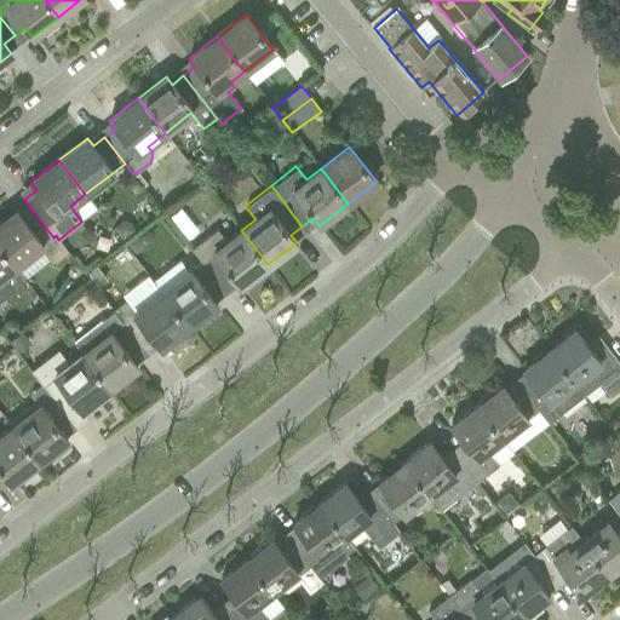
[(53,237),(33,211),(22,219),(16,211),(0,223),(0,248),(15,268),(40,247),(50,260),(65,250),(58,240),(56,235),(53,237)]
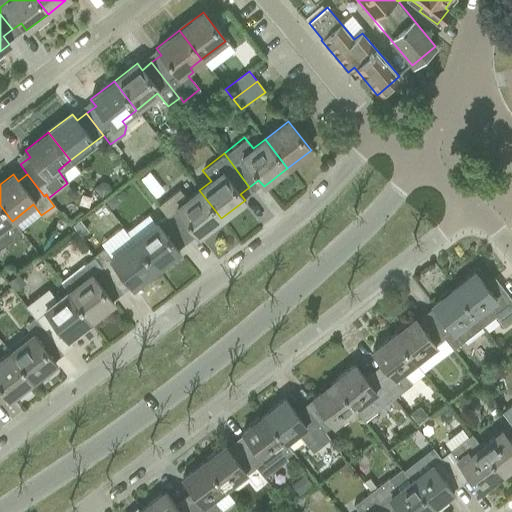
[(179,189),(158,205),(184,237),(193,230),(198,237),(221,218),(199,190),(187,199),(179,189)]
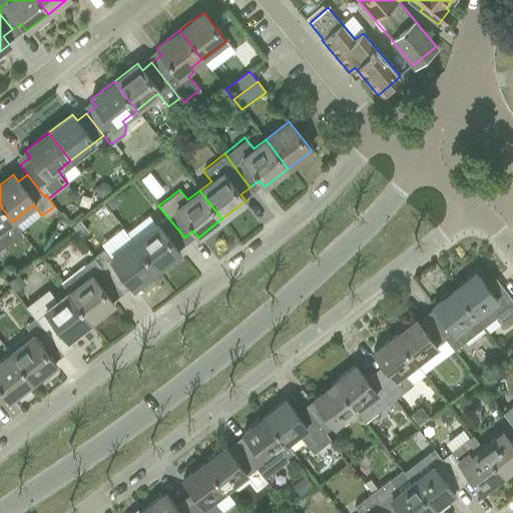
[(108,198),(106,202),(109,206),(113,207),(117,205),(118,201),(116,197),(111,196),(108,198)]
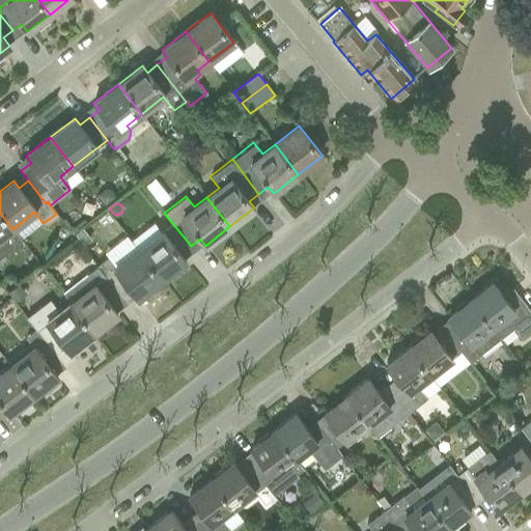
[(0,258),(10,251),(0,238),(12,229),(0,213),(0,258)]
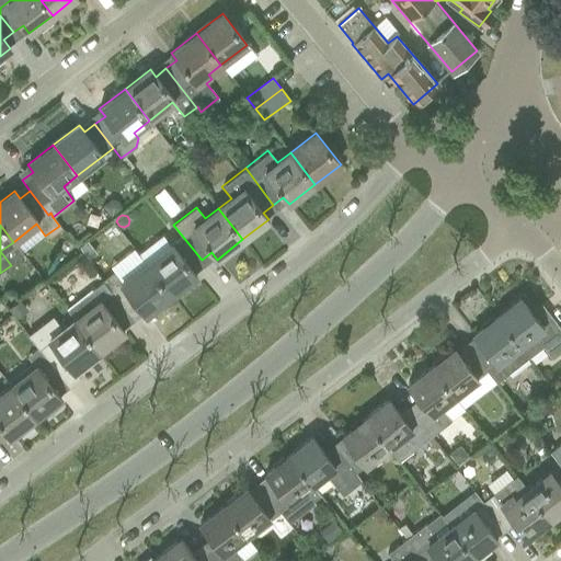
[(173,225),(182,236),(146,263),(171,295),(196,275),(191,268),(202,260),(173,225)]
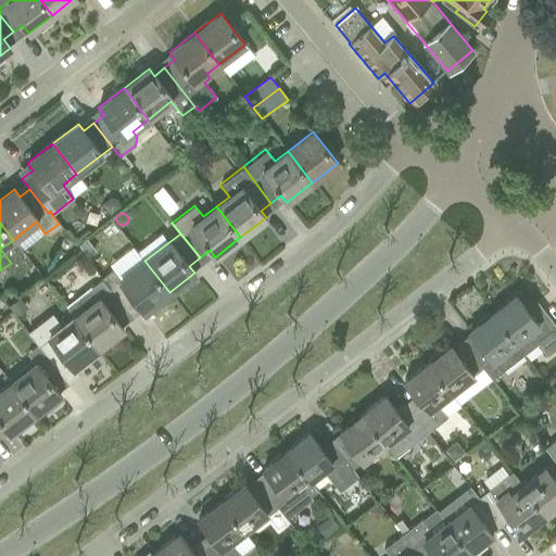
[(86,239),(78,244),(87,256),(96,251),(86,239)]
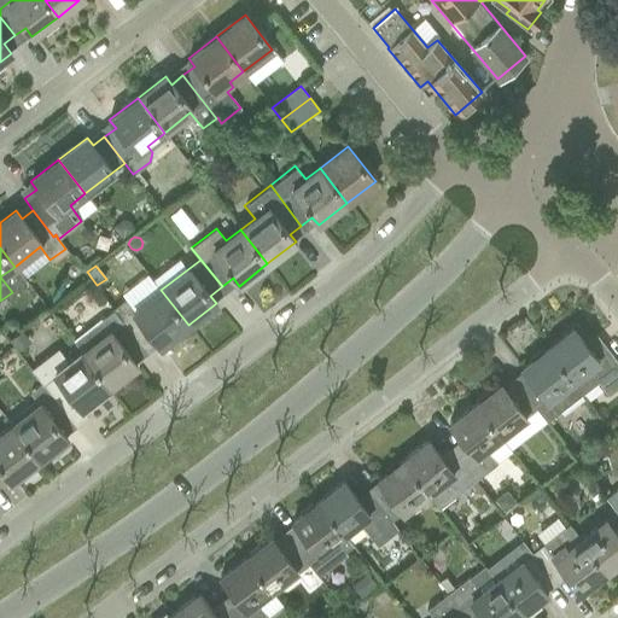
[(124,299),(112,309),(143,348),(153,339),(161,348),(188,325),(161,290),(134,312),(124,299)]
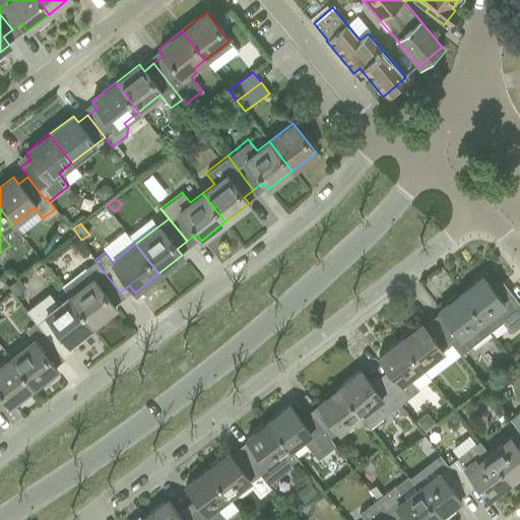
[(120,293),(94,260),(61,285),(69,296),(68,296),(91,325),(115,307),(110,300),(120,293)]
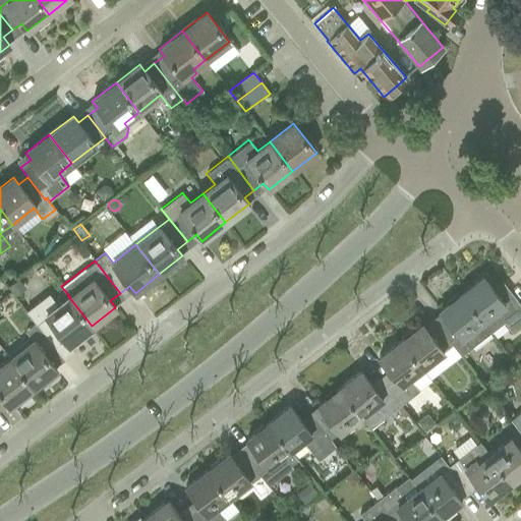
[(483,278),(461,294),(491,333),(505,322),(513,333),(520,326),(520,305),(509,290),(499,298),(483,278)]
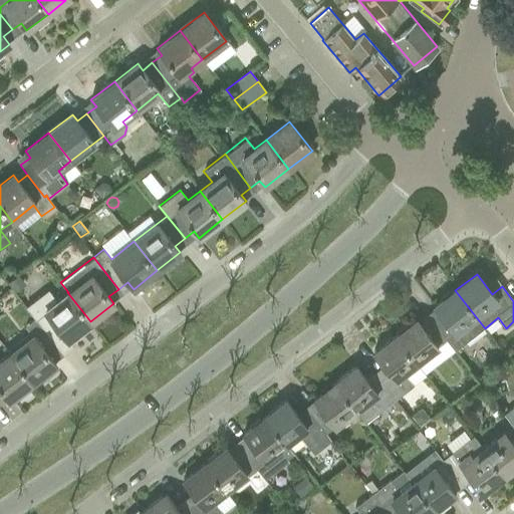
[(18,275),(7,282),(15,292),(25,284),(18,275)]
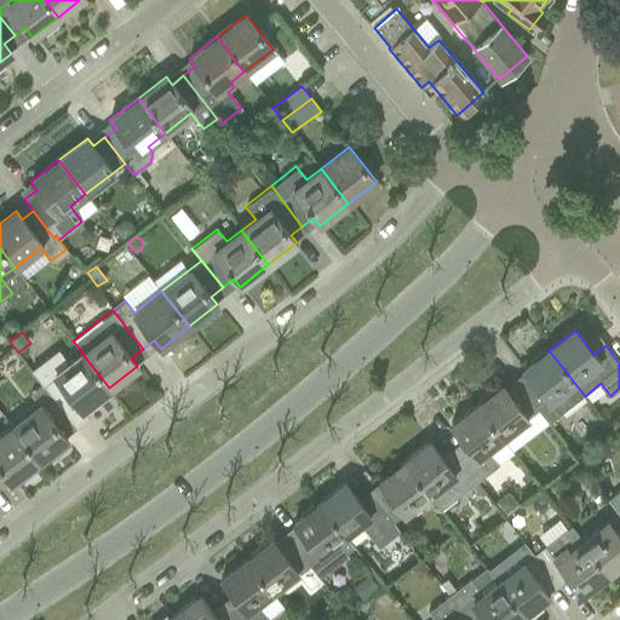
[(81,352),(68,363),(58,350),(32,371),(42,384),(44,384),(64,411),(75,402),(81,409),(109,388),(81,352)]
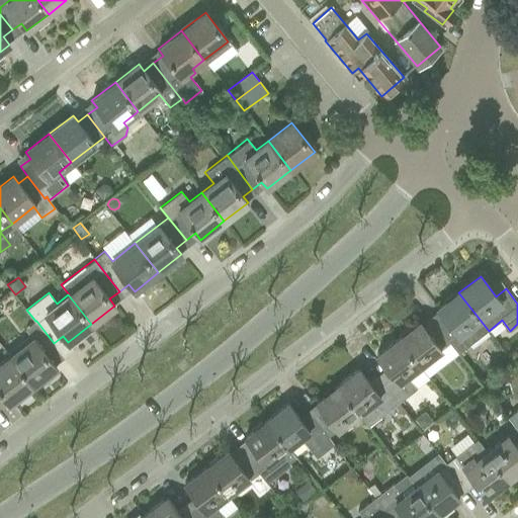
[(444,317),(434,324),(449,343),(458,354),(489,331),(458,292),(437,309),(444,317)]
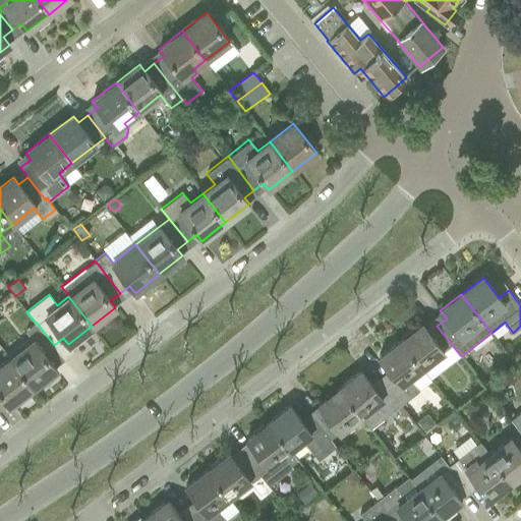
[(31,341),(9,357),(33,387),(45,378),(57,368),(55,367),(51,362),(61,354),(54,345),(37,323),(36,323),(24,332),(31,341)]
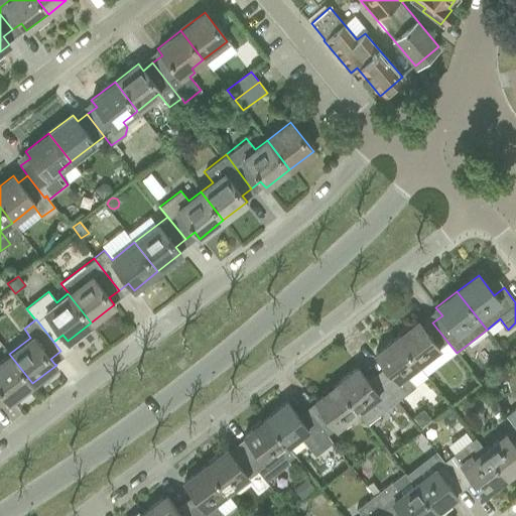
[(409,327),(396,337),(418,365),(447,342),(432,323),(423,329),(419,323),(417,320),(409,327)]
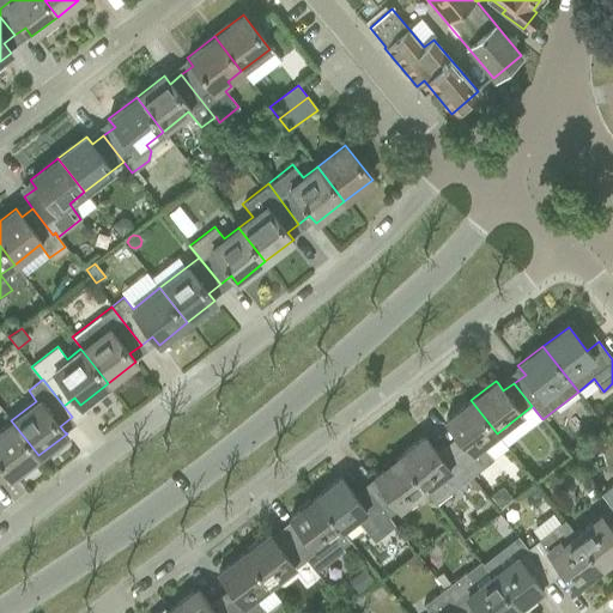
[(497,434),(471,400),(445,420),(465,444),(454,454),(472,477),(492,460),(480,445),(497,434)]
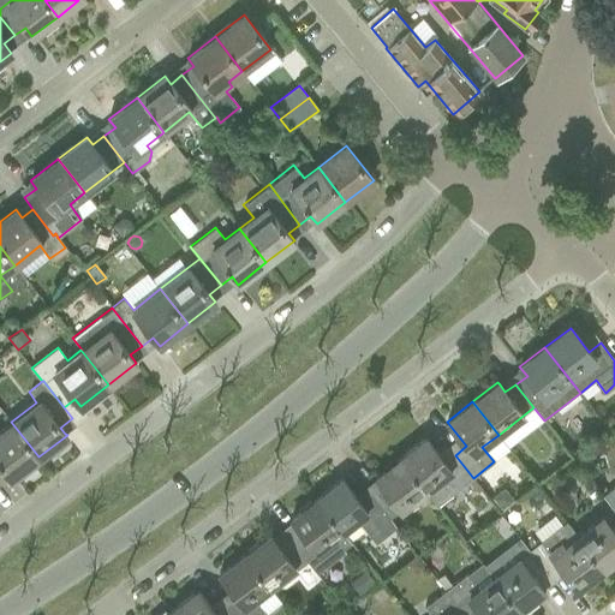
[(0,475),(5,471),(11,479),(39,457),(11,422),(0,430),(0,475)]
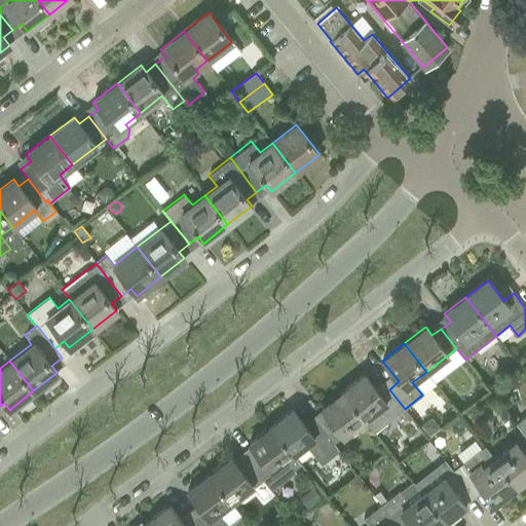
[(365,375),(343,391),(364,419),(374,433),(405,409),(389,389),(381,396),(365,375)]
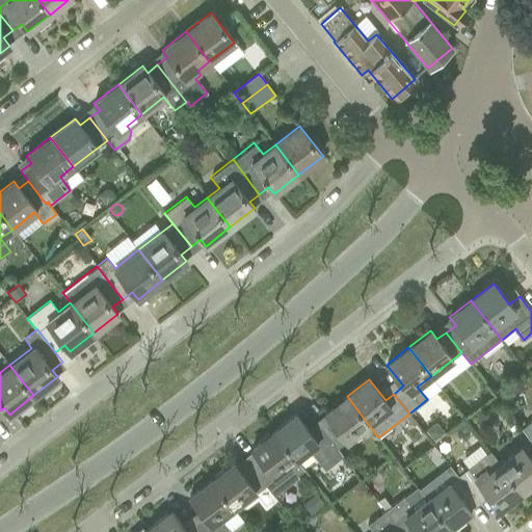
[(330,421),(321,428),(337,449),(368,424),(347,396),(324,413),(330,421)]
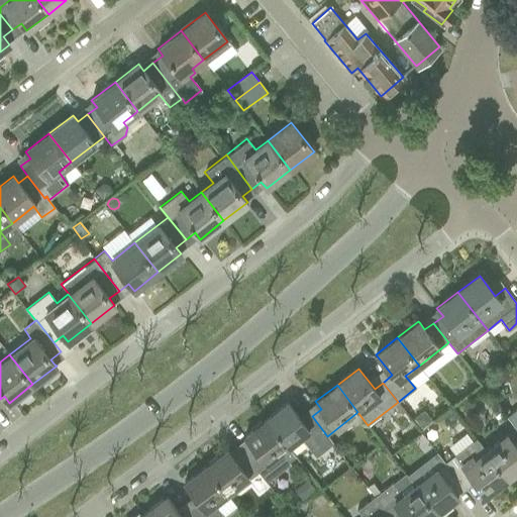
[(327,436),(312,416),(304,423),(288,402),(265,420),(287,447),(300,437),(315,456),(333,443),(327,436)]
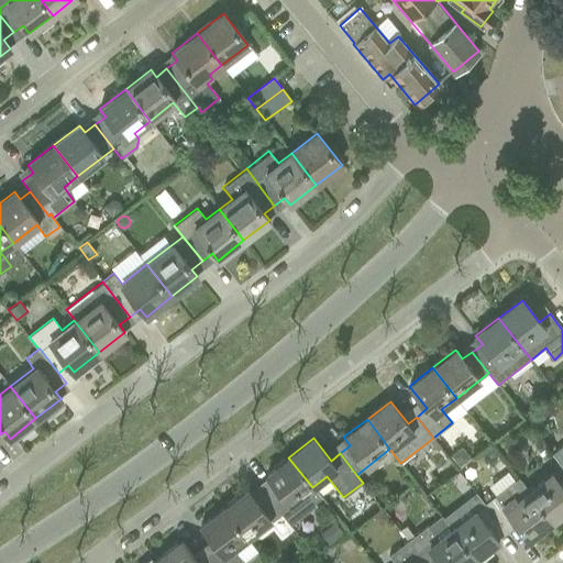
[(562,444),(552,454),(561,465),(562,468),(562,444)]
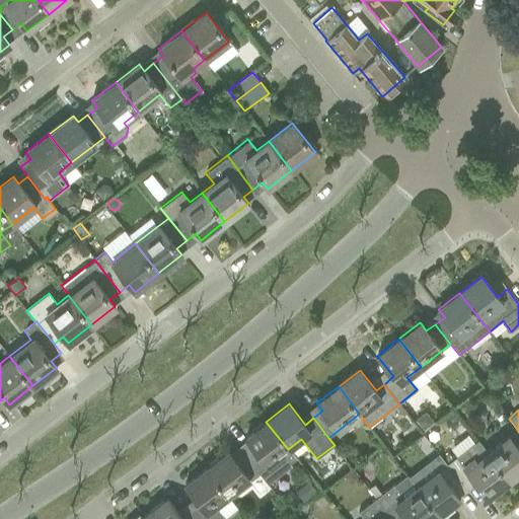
[(426,412),(415,419),(422,429),(433,422),(426,412)]
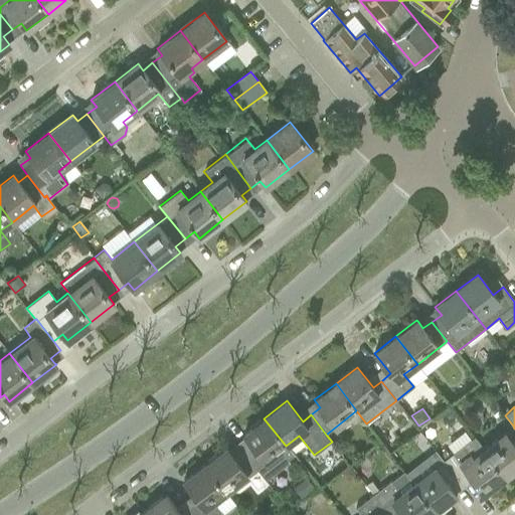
[(250,442),(240,449),(256,468),(266,480),(289,462),(287,460),(293,455),(286,446),(264,418),(243,434),(250,442)]
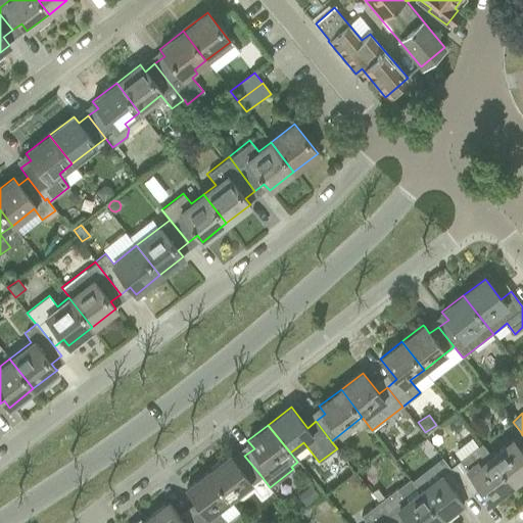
[(522,435),(521,432),(491,456),(513,484),(522,476),(522,435)]
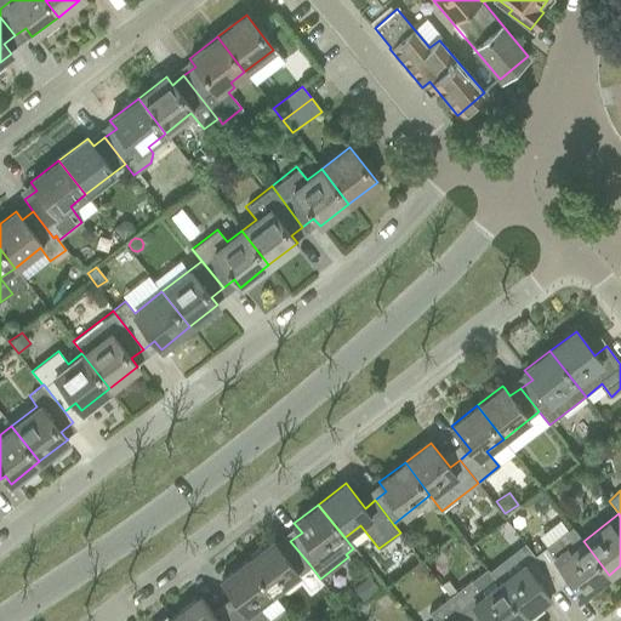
[(571,527),(554,539),(534,556),(552,579),(563,570),(582,596),(609,575),(584,541),(571,527)]
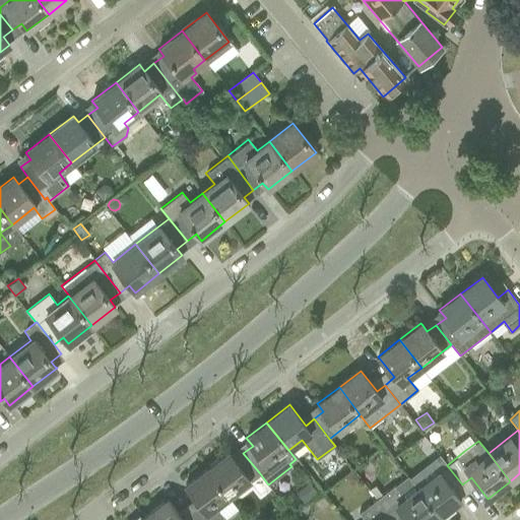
[(229,452),(206,469),(228,497),(259,472),(243,453),(235,459),(229,452)]
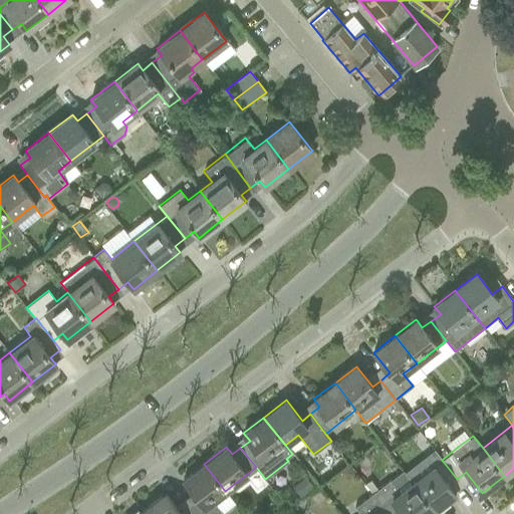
[(457,479),(442,460),(412,483),(433,510),(454,494),(448,486),(457,479)]
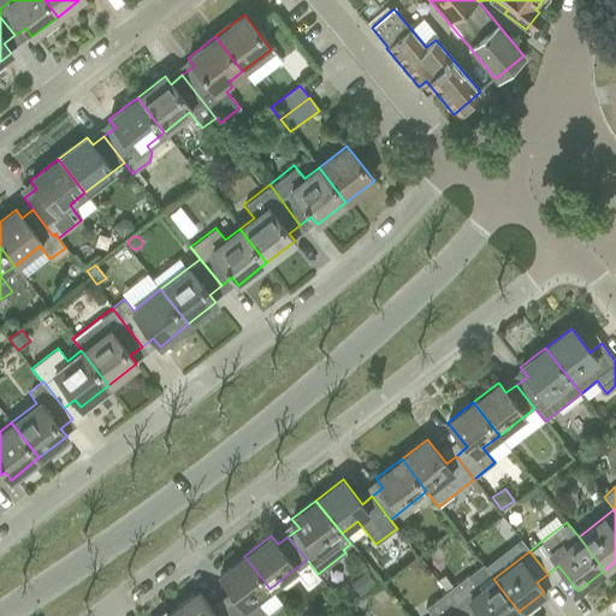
[(270,588),(244,556),(219,575),(240,599),(227,608),(234,615),(265,615),(266,615),(255,600),(270,588)]
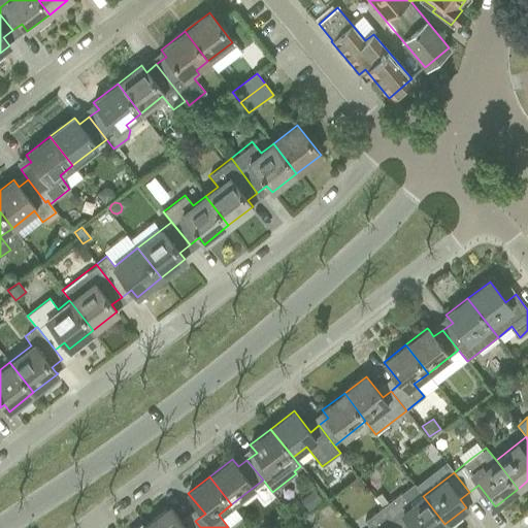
[(358,477),(350,485),(357,493),(365,486),(358,477)]
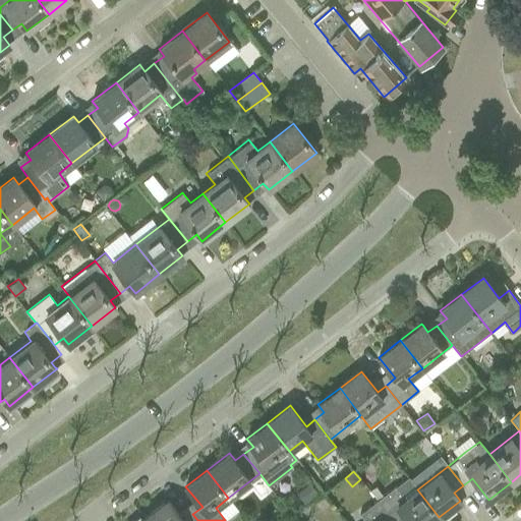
[(408,476),(378,501),(393,520),(401,513),(407,520),(432,520),(439,517),(417,489),(408,476)]
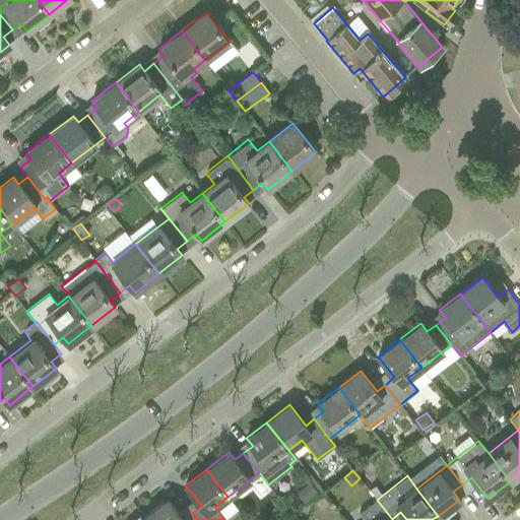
[(309,482),(296,492),(304,503),(317,493),(309,482)]
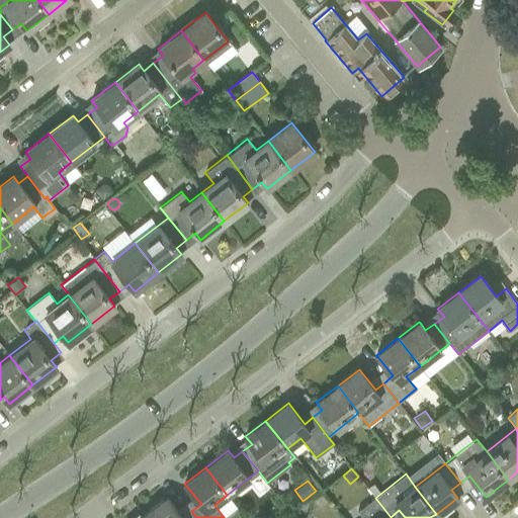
[(145,514),(147,517),(196,517),(191,511),(183,517),(167,497),(145,514)]
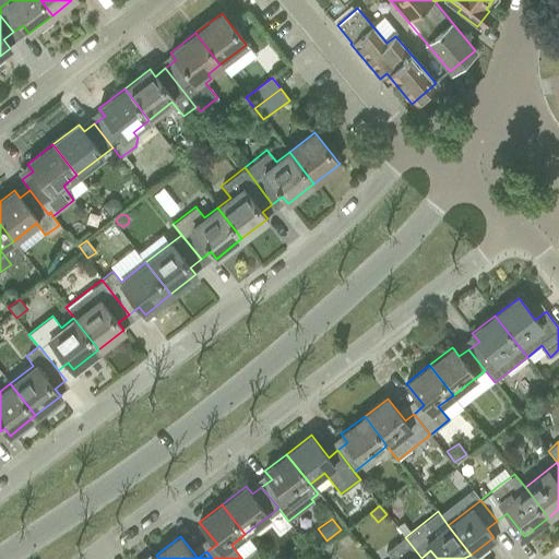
[(418,558),(421,558),(405,537),(385,552),(390,558),(418,558)]
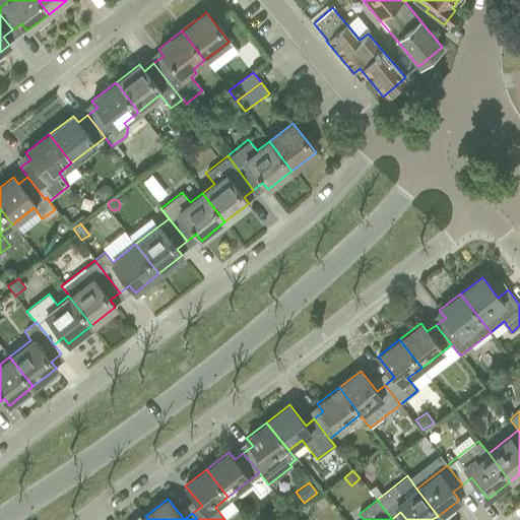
All buildings are outlined.
